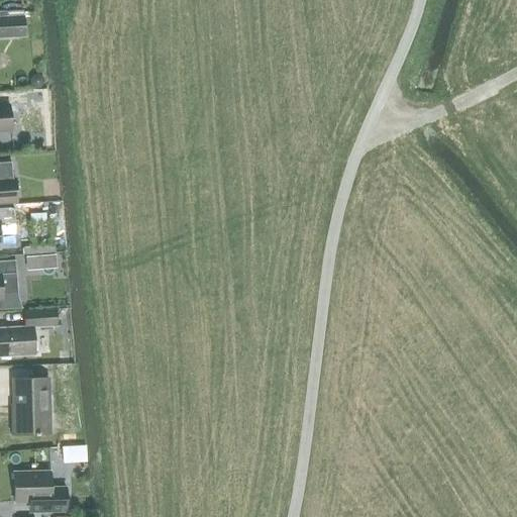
[(4,12),(4,19),(0,18),(0,36),(24,35),(23,17),(22,10),(4,12)]
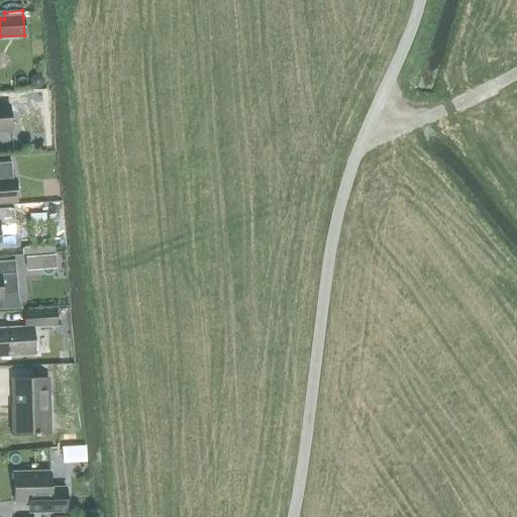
[(29,80),(29,85),(34,88),(39,88),(45,84),(44,80),(38,75),(32,75),(29,80)]
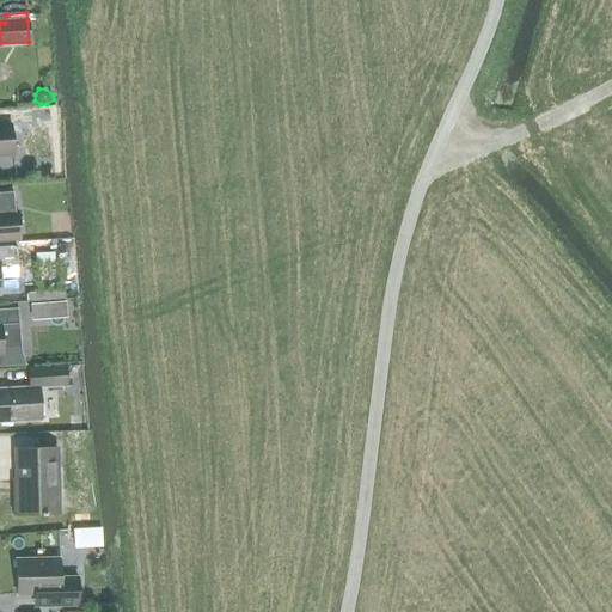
[(56,129),(55,106),(38,109),(40,130),(56,129)]
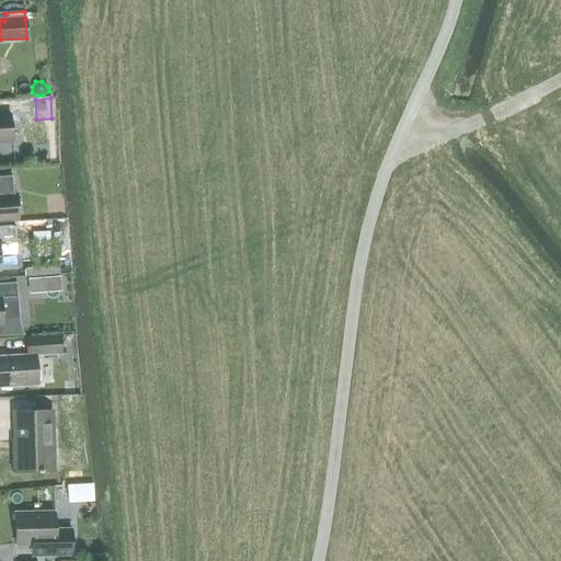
[(0,144),(12,142),(10,114),(0,114),(0,144)]
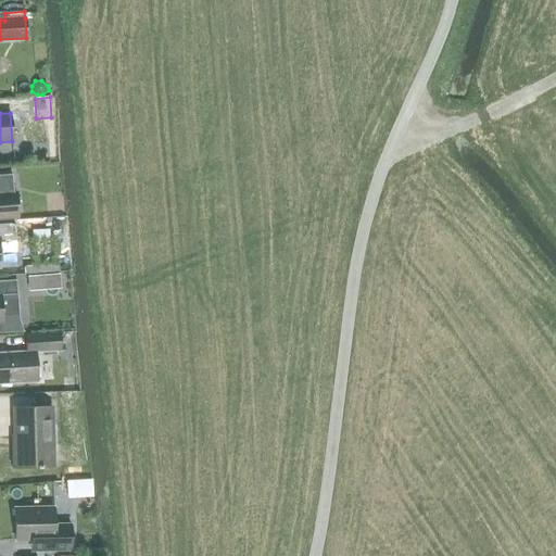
[(59,163),(58,150),(43,152),(45,164),(59,163)]
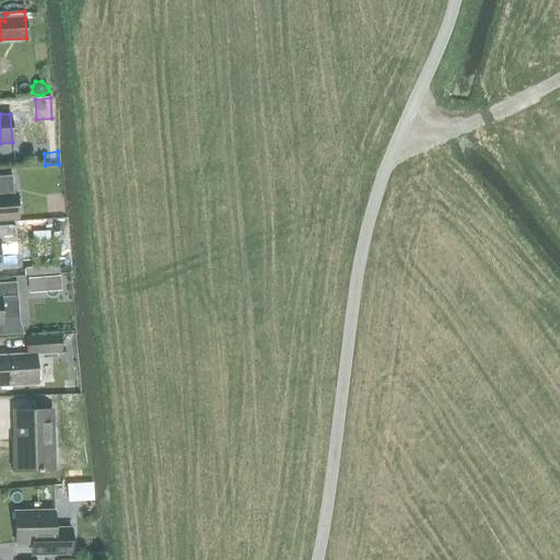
[(0,221),(18,220),(15,194),(0,195),(0,221)]
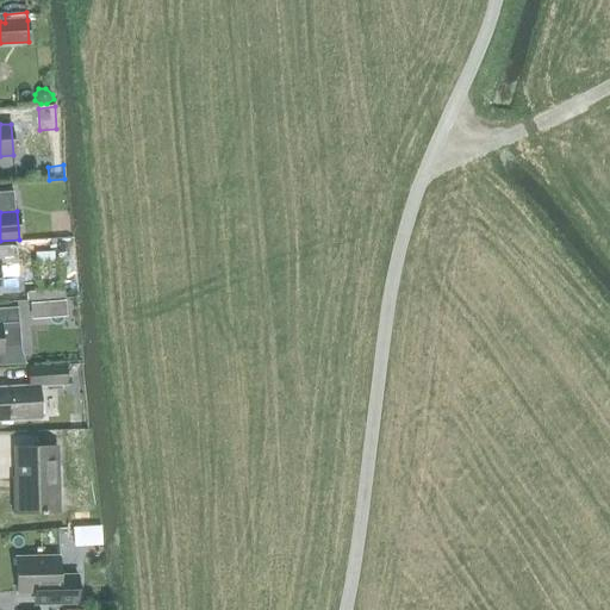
[(0,272),(10,272),(8,248),(0,248),(0,272)]
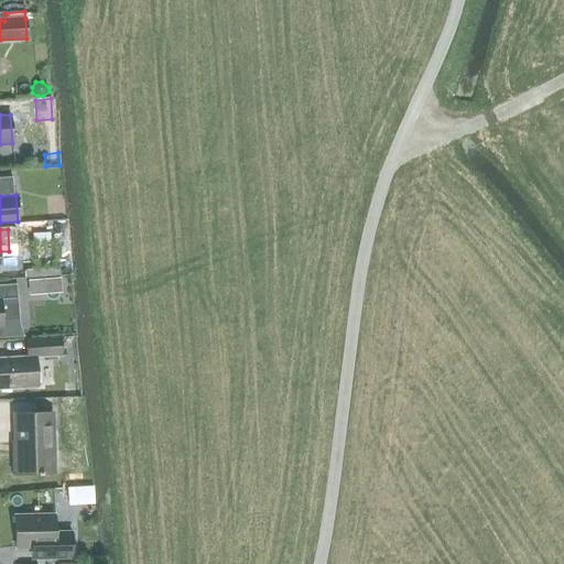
[(28,280),(29,295),(44,294),(43,279),(28,280)]
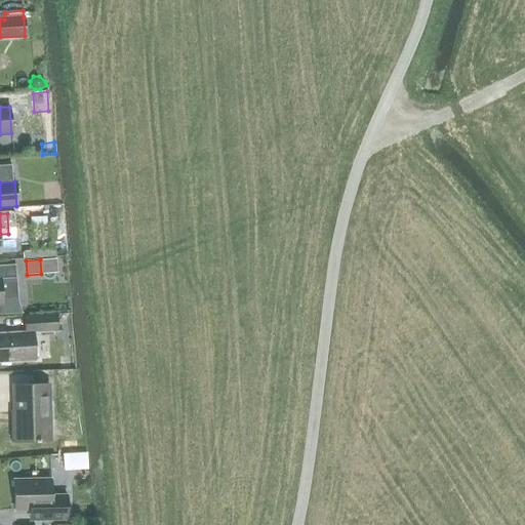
[(45,260),(47,279),(61,277),(59,259),(45,260)]
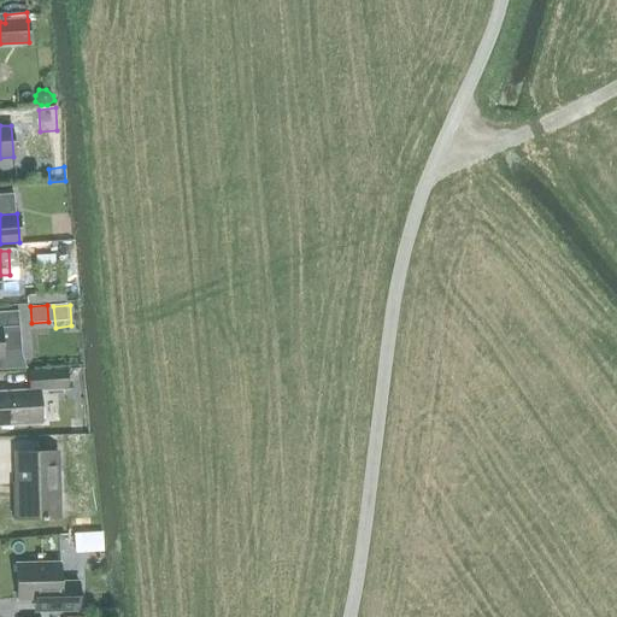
[(0,369),(25,368),(19,351),(17,312),(0,312),(0,369)]
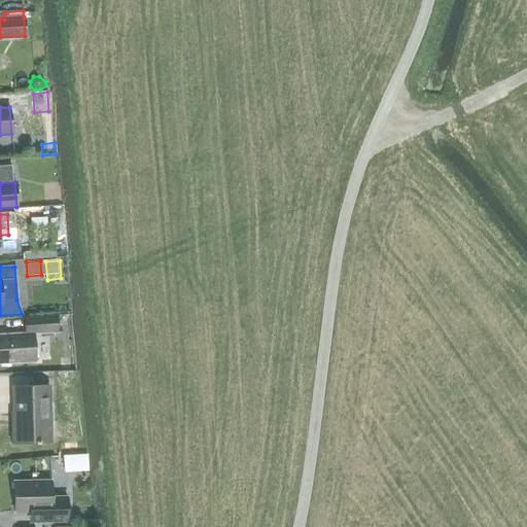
[(0,335),(0,362),(35,361),(33,334),(58,332),(56,316),(24,318),(25,335),(0,335)]
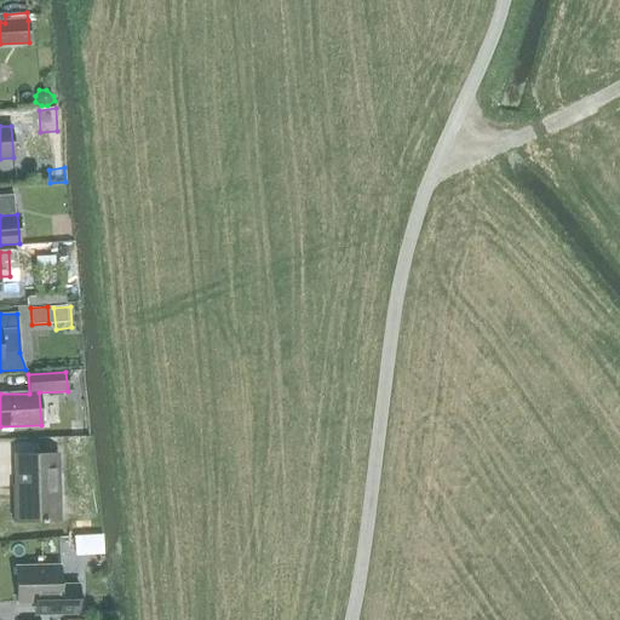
[(13,499),(15,521),(58,520),(57,454),(16,455),(17,499),(13,499)]
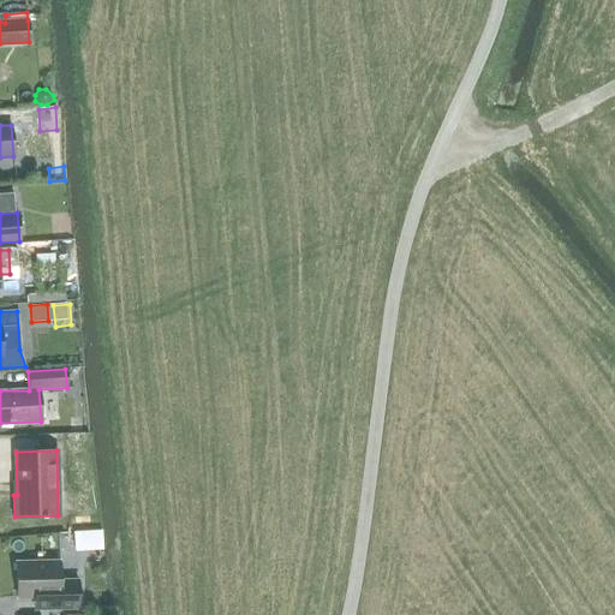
[(78,609),(77,590),(77,580),(59,580),(58,561),(16,562),(17,597),(51,597),(51,609),(78,609)]
